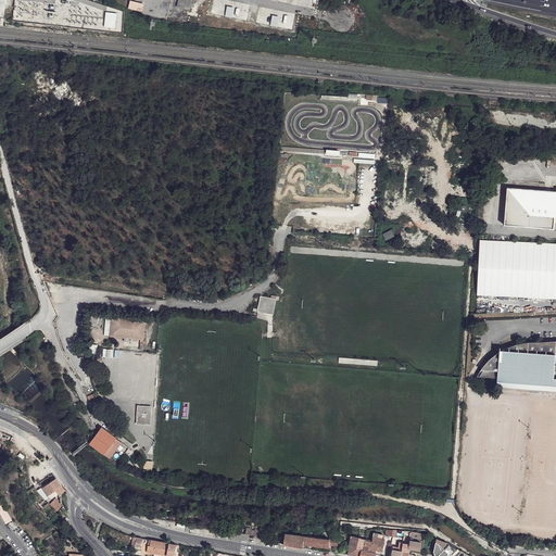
[(555,191),(507,188),(504,225),(554,229),(554,223),(555,217),(555,216),(555,191)]
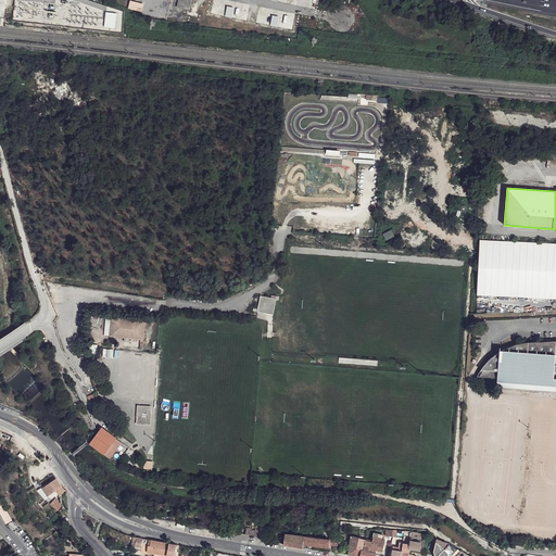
[(394,237),(391,230),(382,235),(386,241),(394,237)]
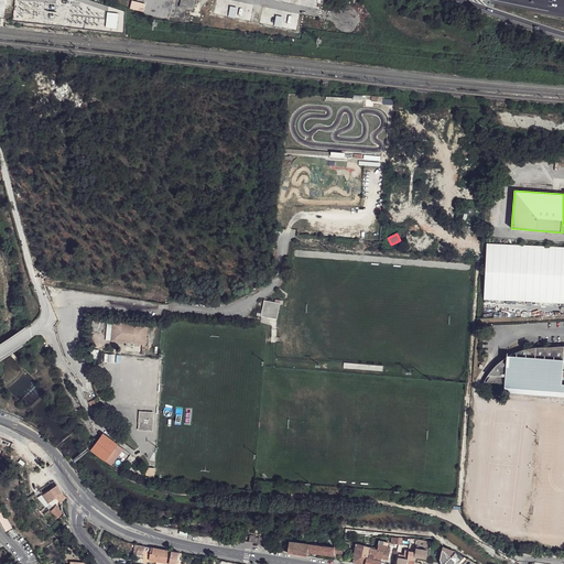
[(563,248),(488,243),(485,299),(563,302),(563,248)]
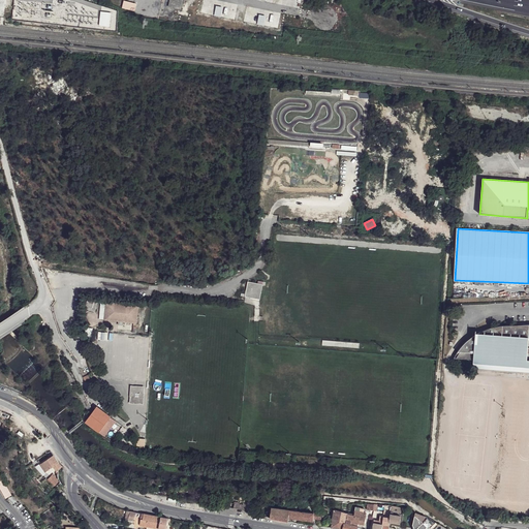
[(261,284),(246,281),(244,293),(240,292),(240,296),(250,298),(251,294),(257,296),(258,290),(260,290),(261,284)]
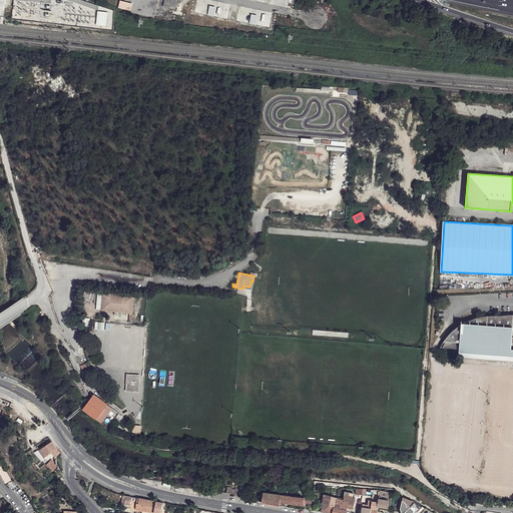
[(242,289),(250,290),(252,282),(250,282),(249,287),(243,286),(242,289)]
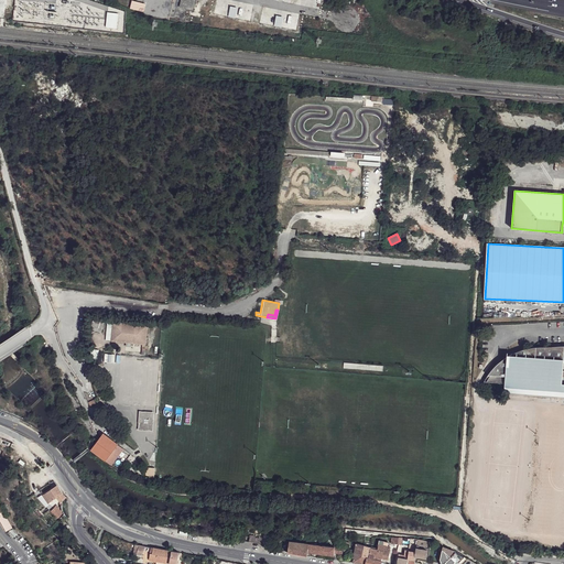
[(112,328),(111,342),(127,343),(131,343),(147,345),(148,325),(108,322),(107,328),(112,328)]
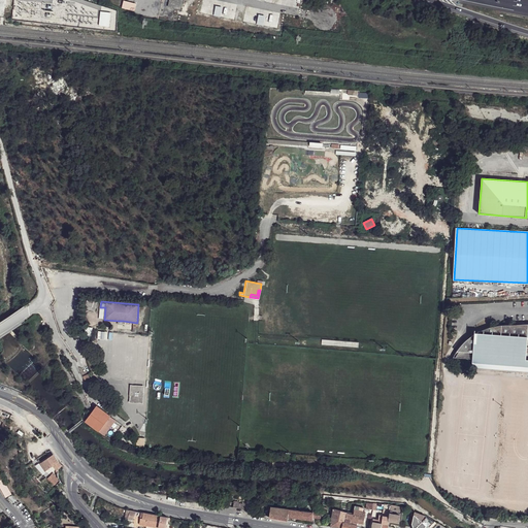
[(472,359),(472,363),(525,366),(526,359),(527,337),(527,336),(527,324),(505,325),(499,326),(494,327),(489,328),(484,329),(476,332),(474,332),(474,334),(469,337),(466,340),(464,342),(460,347),(457,352),(454,357),(472,359)]
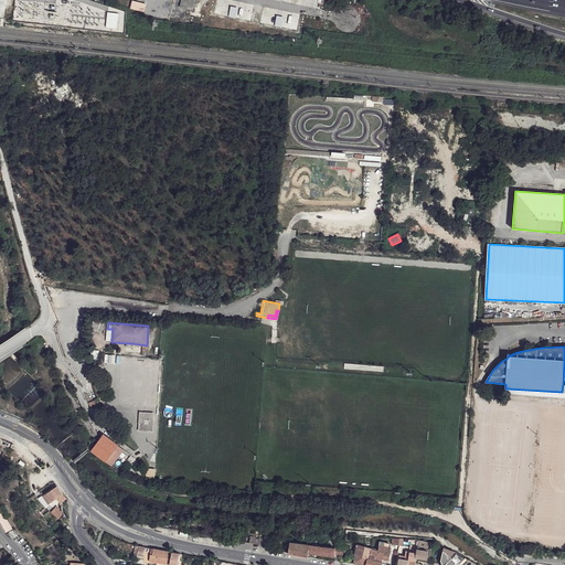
[(564,384),(563,384),(562,392),(505,388),(505,393),(564,397),(564,384)]
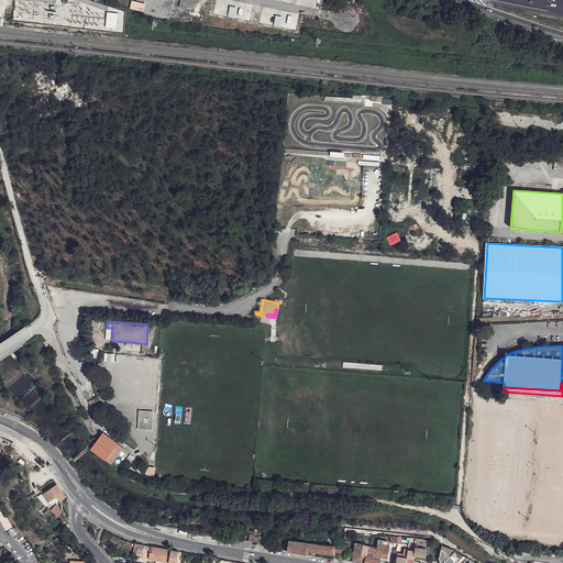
[(147,429),(151,429),(152,418),(153,418),(153,414),(144,412),(144,411),(141,411),(140,422),(139,422),(139,428),(147,428),(147,429)]
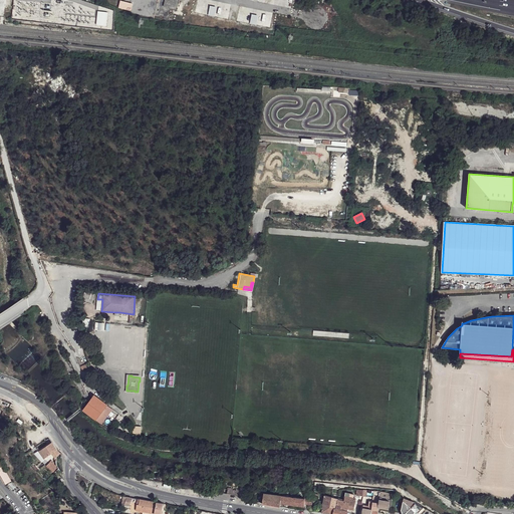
[(107,405),(94,396),(88,404),(83,411),(96,420),(107,405)]
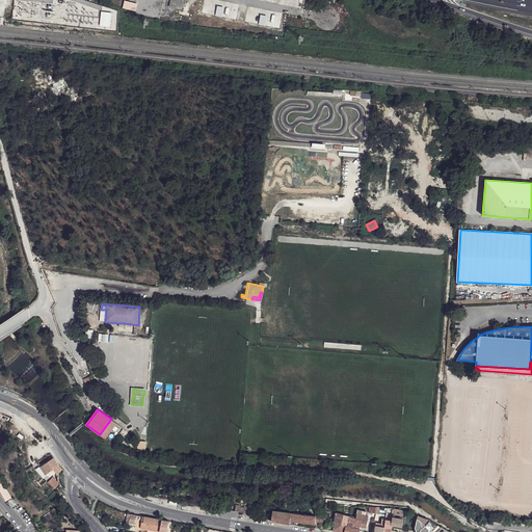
[(105,439),(116,423),(111,419),(100,434),(105,439)]
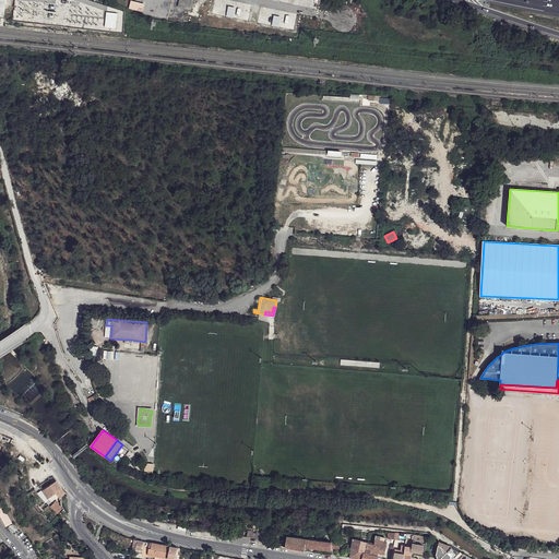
[(123,445),(119,450),(126,455),(129,451),(123,445)]
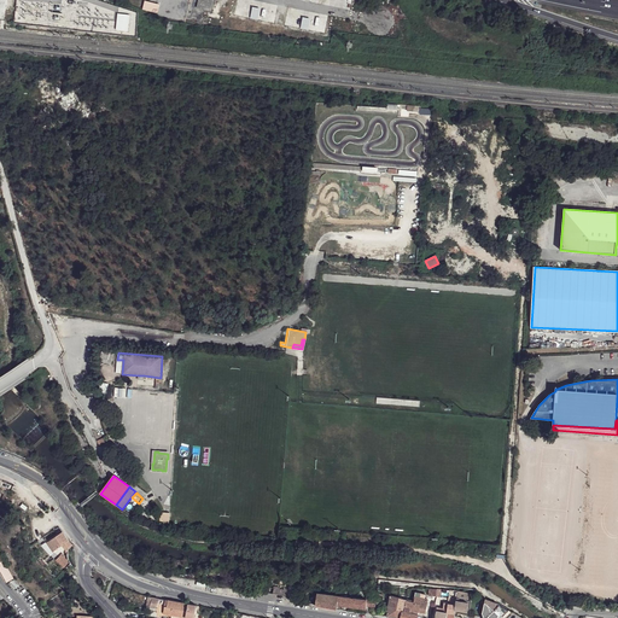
[(63,532),(50,541),(56,549),(63,546),(64,548),(70,544),(63,532)]
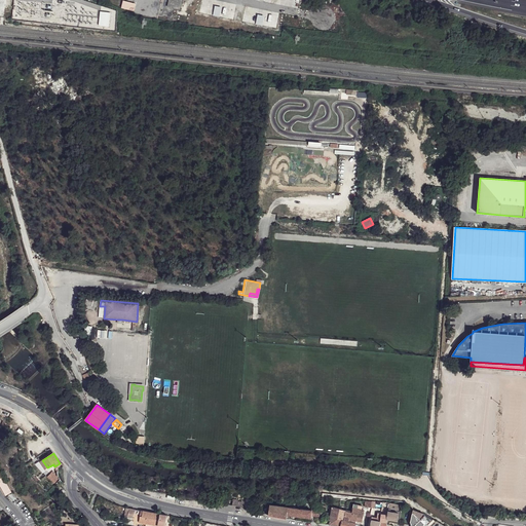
[(39,462),(44,470),(47,467),(42,460),(39,462)]
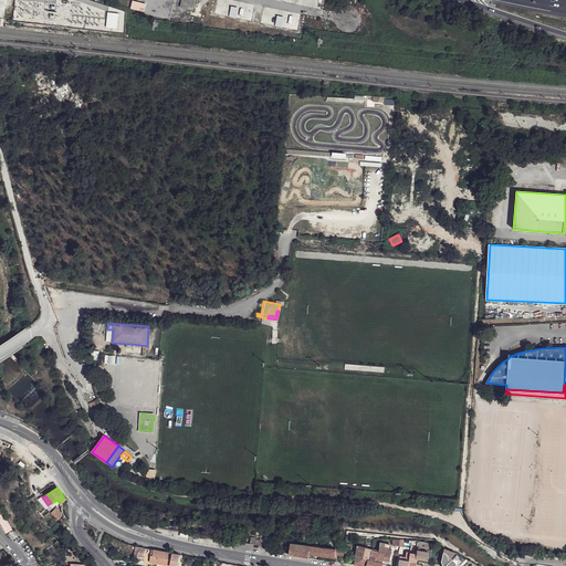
[(0,507),(0,523),(6,534),(12,530),(0,507)]
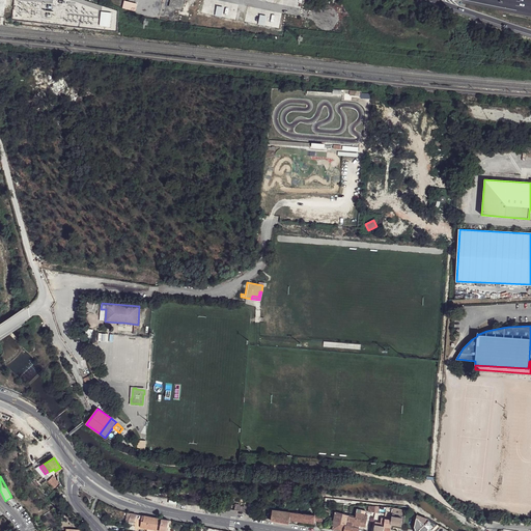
[(52,477),(48,481),(56,490),(60,484),(52,477)]
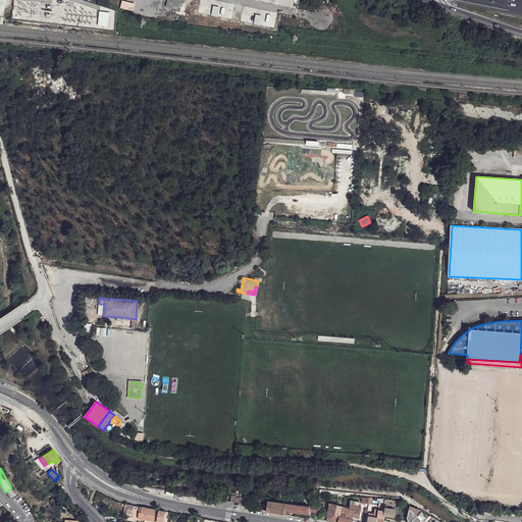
[(385,511),(384,516),(387,516),(394,517),(397,501),(386,499),(385,511)]
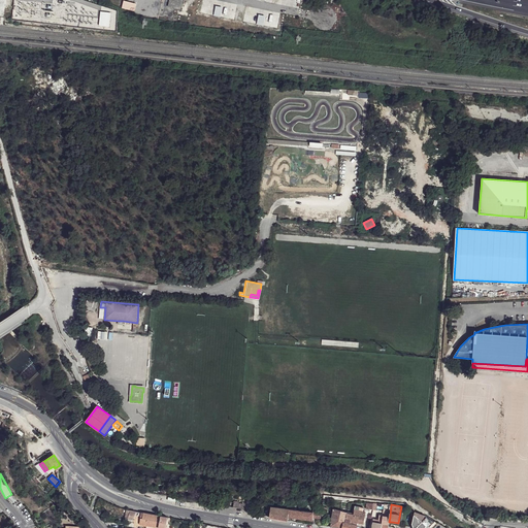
[(271,506),(269,518),(288,521),(288,517),(312,520),(312,518),(314,513),(312,512),(271,506)]
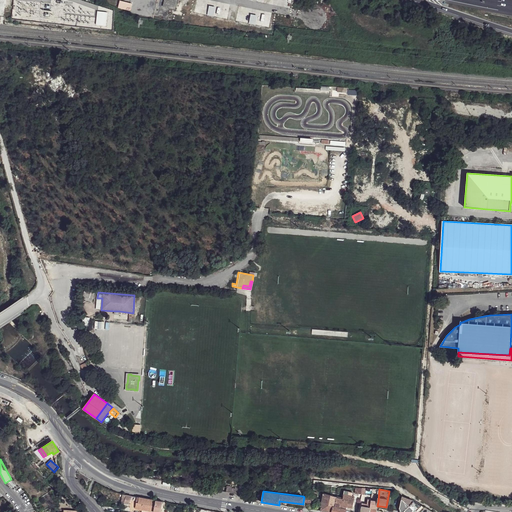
[(336,498),(336,504),(340,505),(339,507),(346,509),(347,507),(352,508),(355,496),(352,496),(348,495),(349,491),(344,491),(343,499),(336,498)]
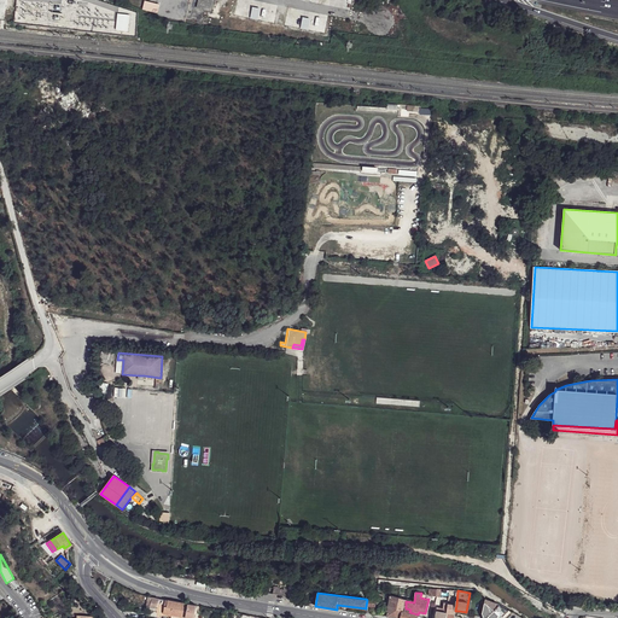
[(366,596),(366,599),(367,600),(369,600),(369,607),(375,607),(377,596),(366,596)]
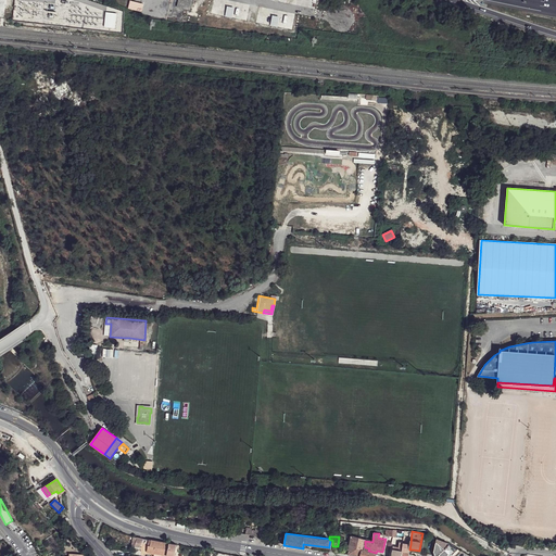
[(351,536),(348,555),(356,555),(359,555),(362,550),(357,548),(359,538),(351,536)]
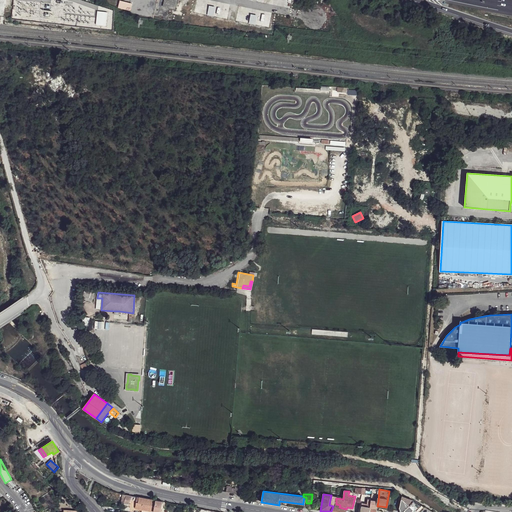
[(336,498),(337,497),(331,495),(329,505),(333,506),(331,511),(345,511),(346,509),(339,507),(340,505),(336,504),(336,498)]
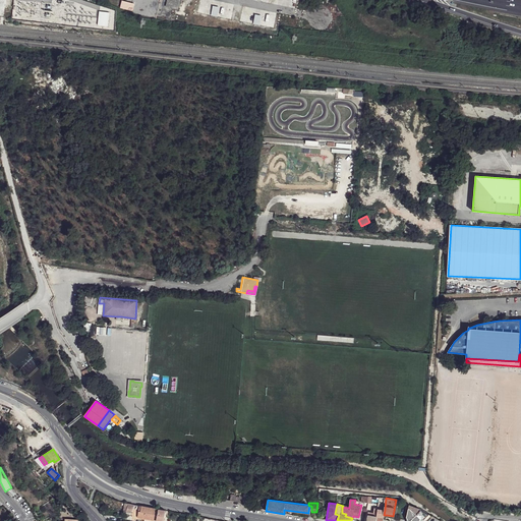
[(409,505),(406,517),(407,520),(421,520),(428,515),(419,509),(409,505)]
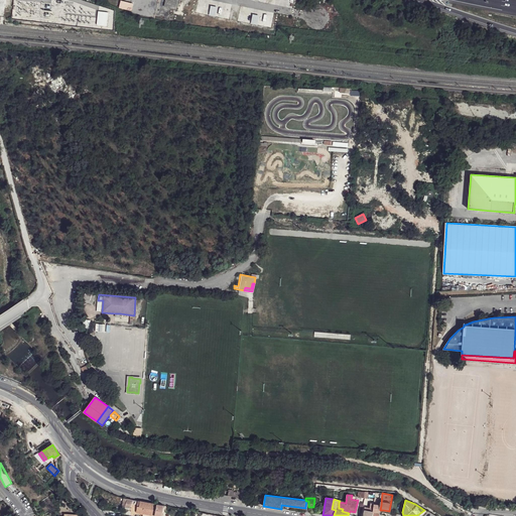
[(137,506),(136,512),(155,515),(157,504),(140,501),(139,507),(137,506)]
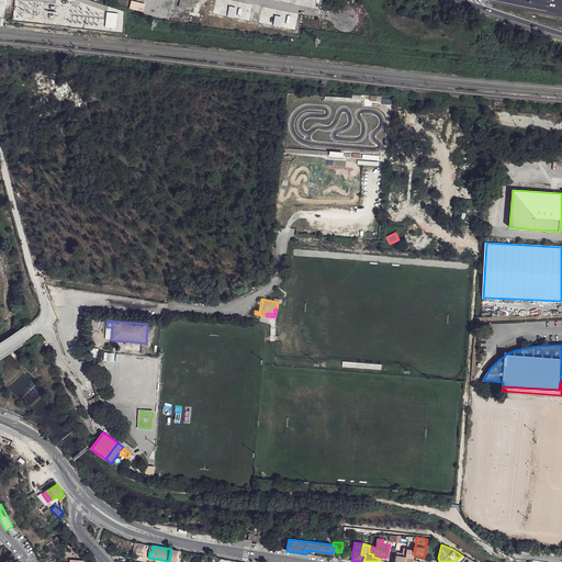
[(171,549),(169,561),(170,561),(176,561),(179,551),(171,549)]
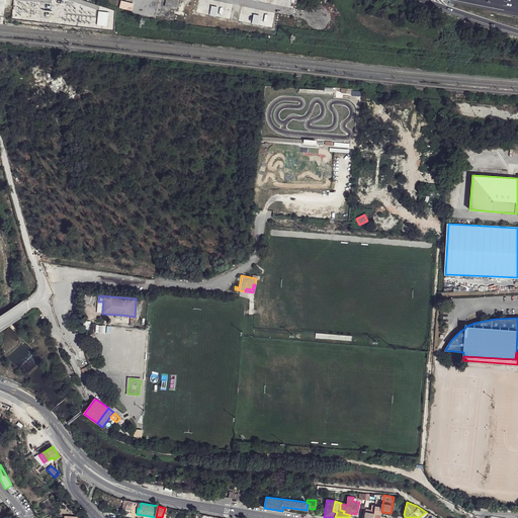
[(366,509),(364,517),(373,517),(374,513),(375,506),(372,506),(371,510),(366,509)]
